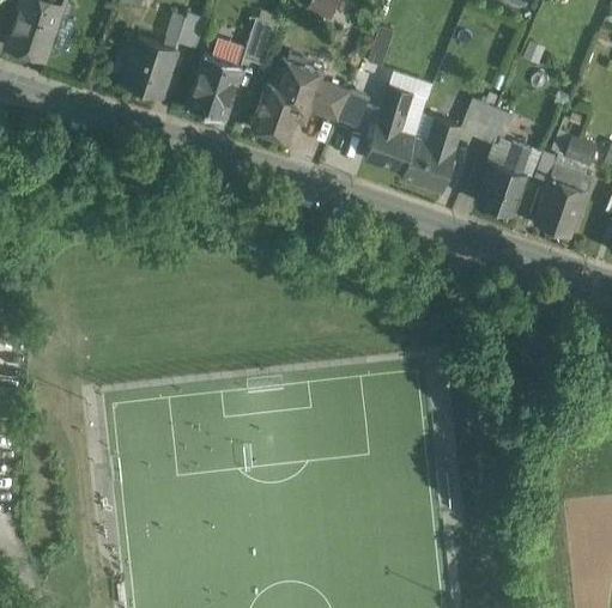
[(40,0),(22,0),(7,43),(43,55),(60,6),(40,0)]
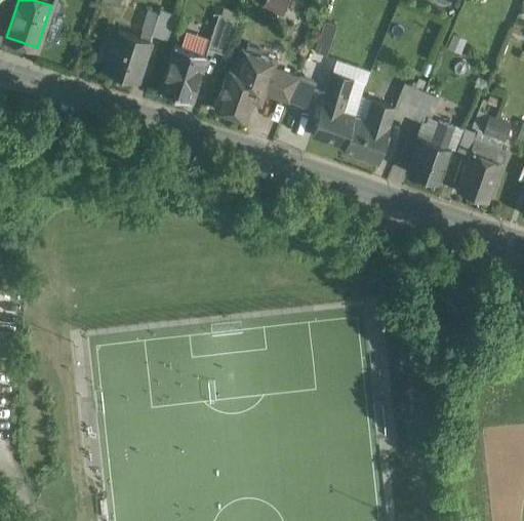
[(176,17),(160,11),(151,35),(167,40),(176,17)]
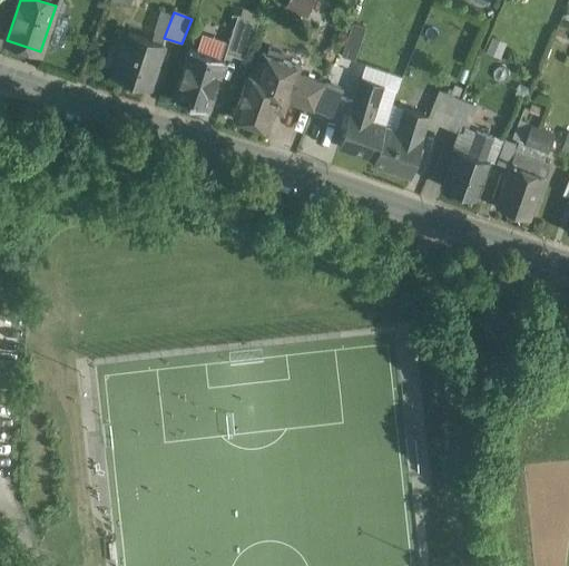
[(258,22),(238,16),(225,54),(243,60),(258,22)]
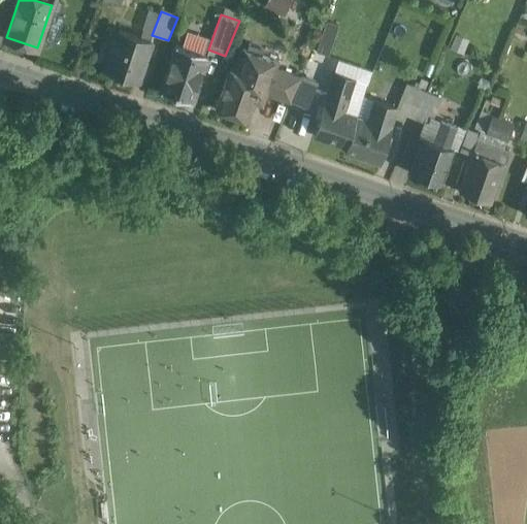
[(151,42),(119,31),(105,70),(137,82),(151,42)]
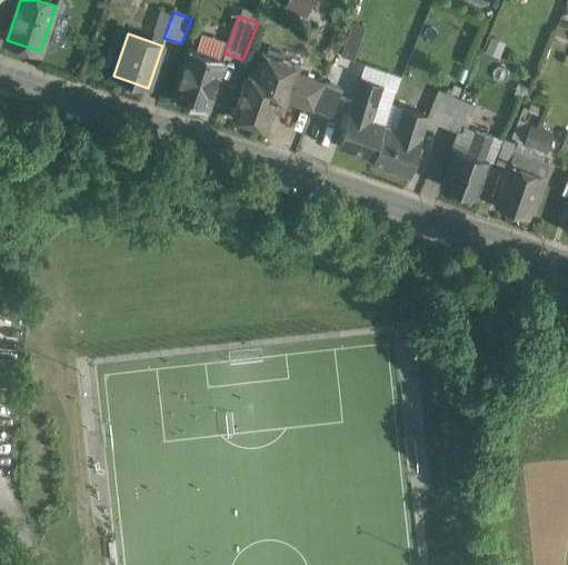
[(223,60),(189,49),(172,99),(207,111),(223,60)]
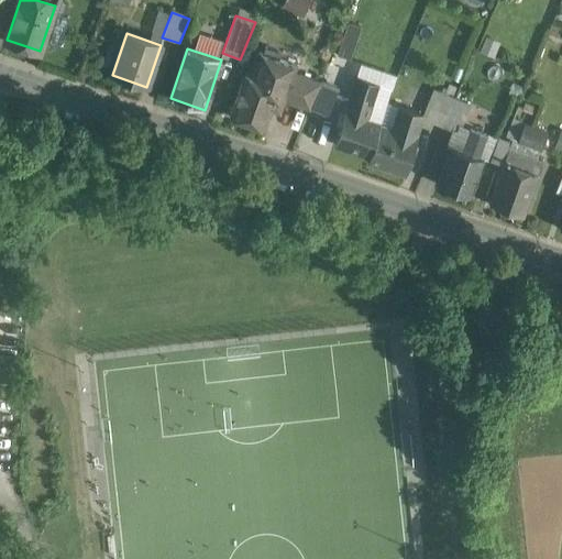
[(260,54),(251,78),(245,76),(230,118),(264,130),(274,101),(284,105),(295,75),(297,67),(278,61),(281,54),(266,48),(263,55),(260,54)]
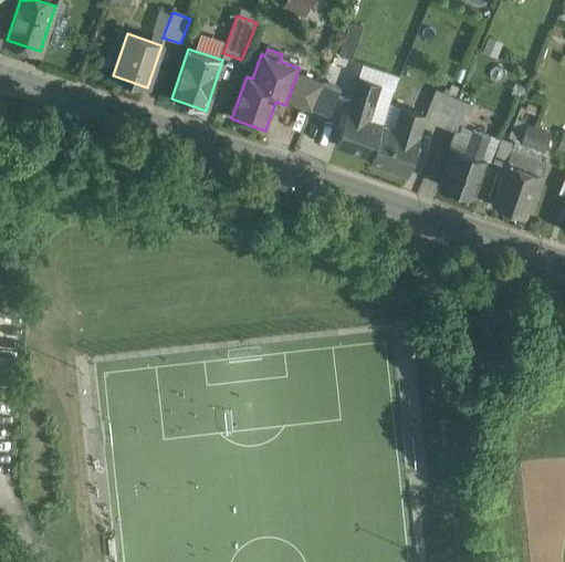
[(323,85),(296,75),(286,103),(312,112),(313,110),(323,85)]
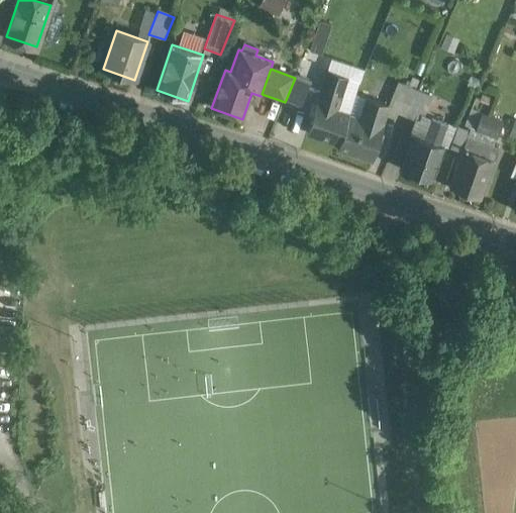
[(348,79),(328,72),(323,85),(344,93),(348,79)]
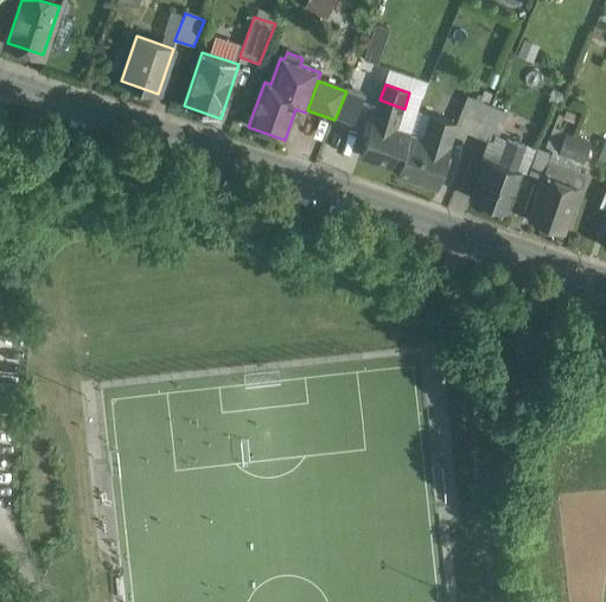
[(346,91),(336,117),(353,125),(365,96),(348,89),(346,91)]
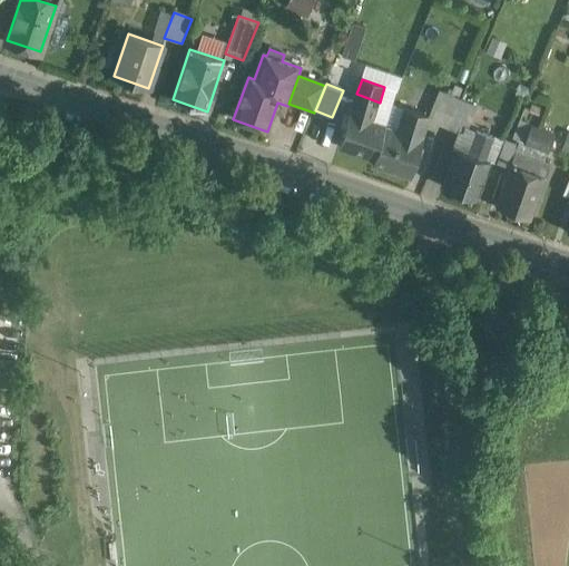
[(356,94),(355,94),(337,147),(374,158),(372,165),(373,165),(384,128),(372,124),(380,103),(356,94)]
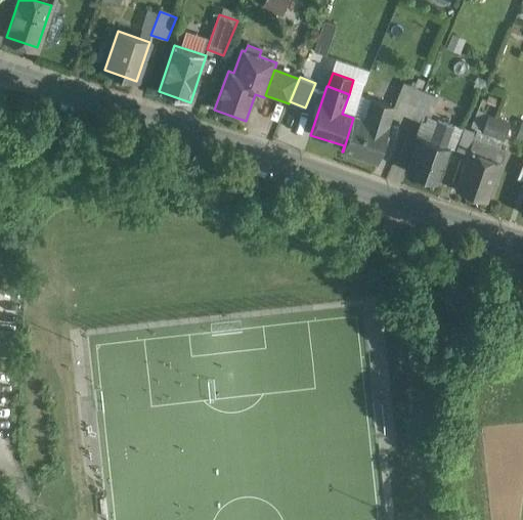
[(423,92),(407,86),(396,113),(411,119),(423,92)]
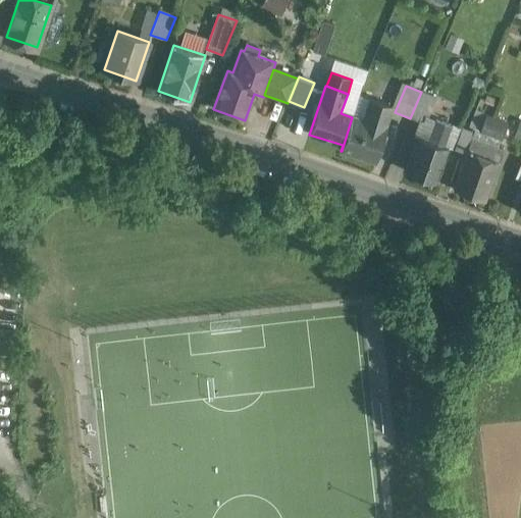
[(421,92),(410,118),(421,122),(425,124),(428,117),(436,99),(421,92)]
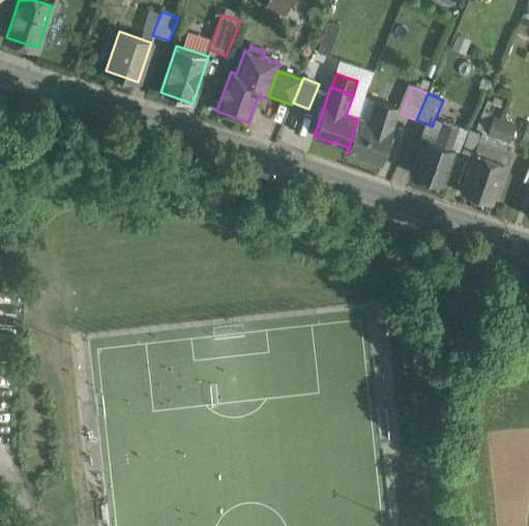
[(398,109),(376,101),(370,122),(357,119),(347,153),(381,165),(392,129),(391,129),(398,109)]
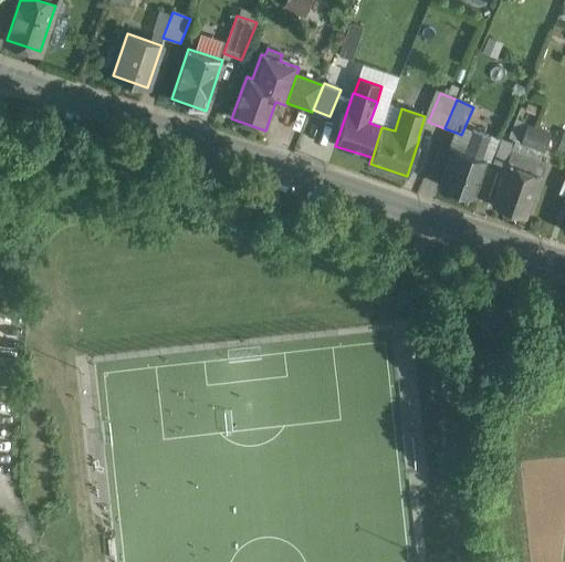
[(551,135),(516,122),(509,138),(515,141),(544,152),(551,135)]
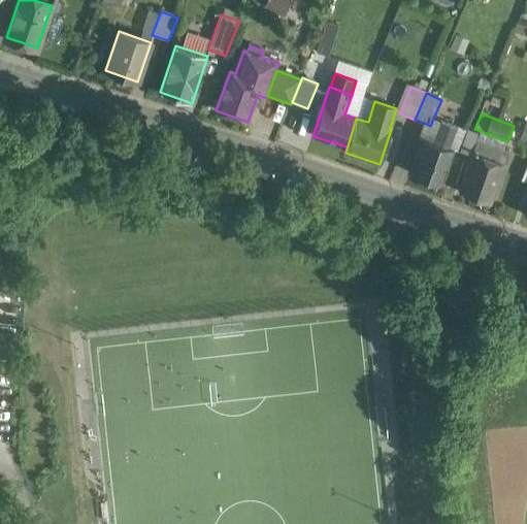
[(456,127),(433,119),(430,126),(426,124),(419,138),(422,140),(423,139),(448,148),(456,127)]
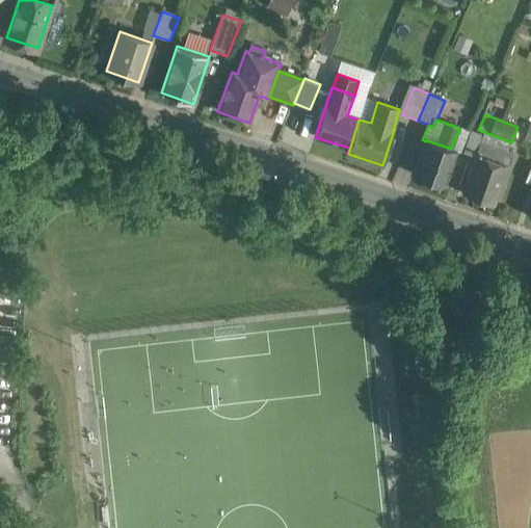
[(459,128),(451,149),(457,151),(461,153),(469,132),(459,128)]
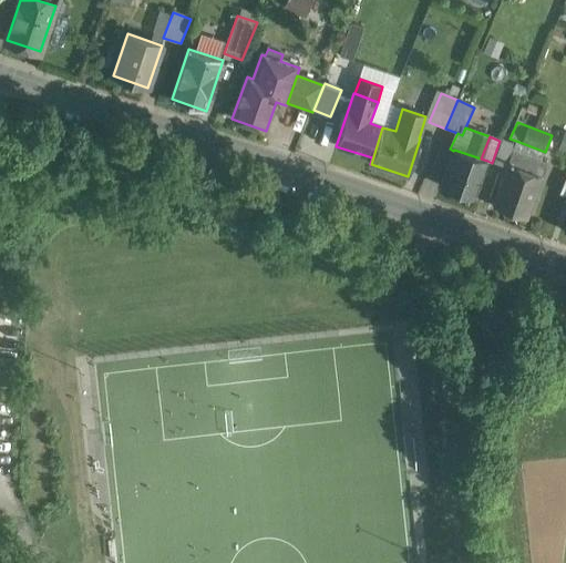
[(515,145),(503,141),(494,163),(506,169),(513,152),(515,145)]
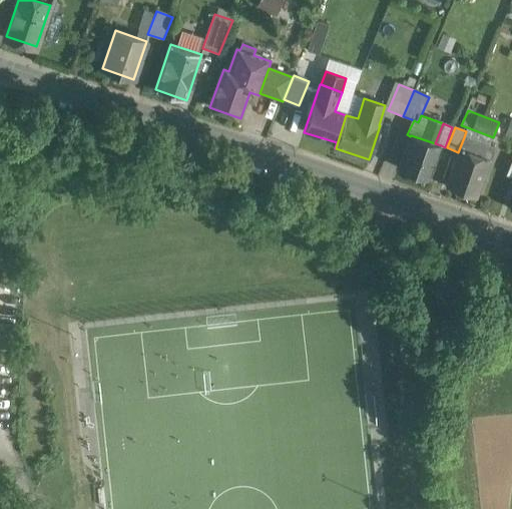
[(493,137),(467,127),(466,131),(464,137),(490,146),(493,137)]
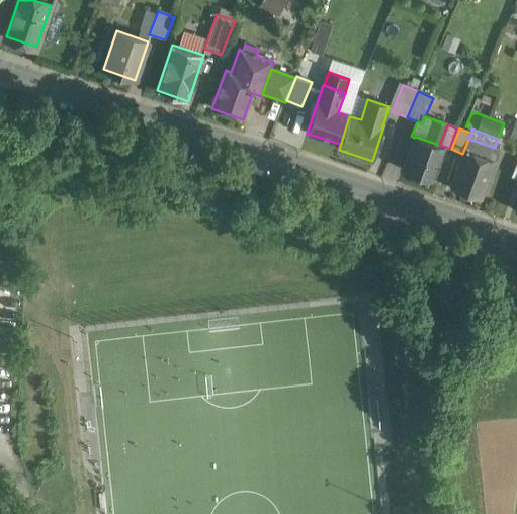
[(439,145),(415,137),(414,138),(401,170),(432,181),(445,147),(439,145)]
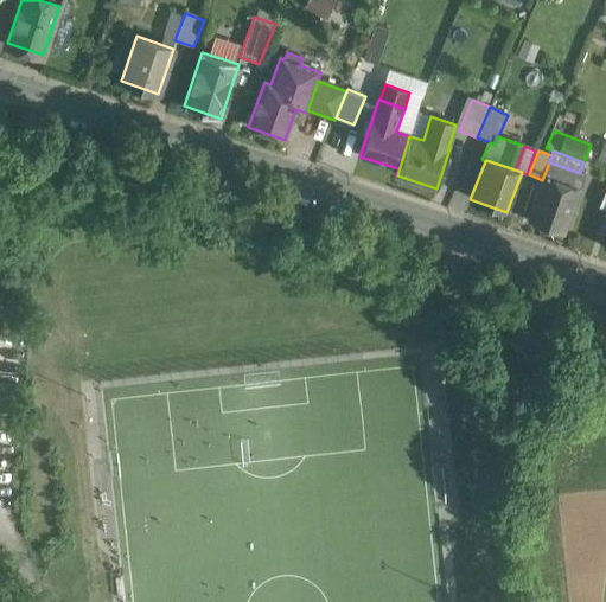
[(580,173),(549,162),(542,180),(528,221),(565,235),(586,175),(580,173)]
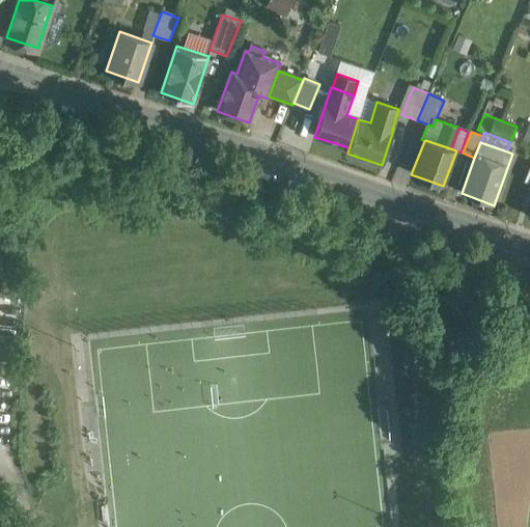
[(520,282),(505,277),(502,287),(515,292),(520,282)]
